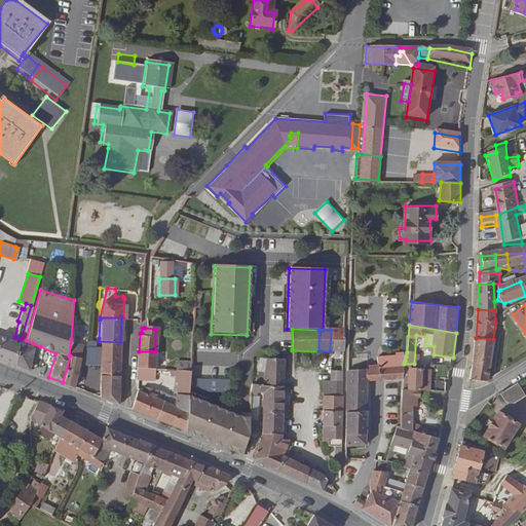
[(333,351),(343,352),(343,331),(331,330),(330,351),(333,351)]
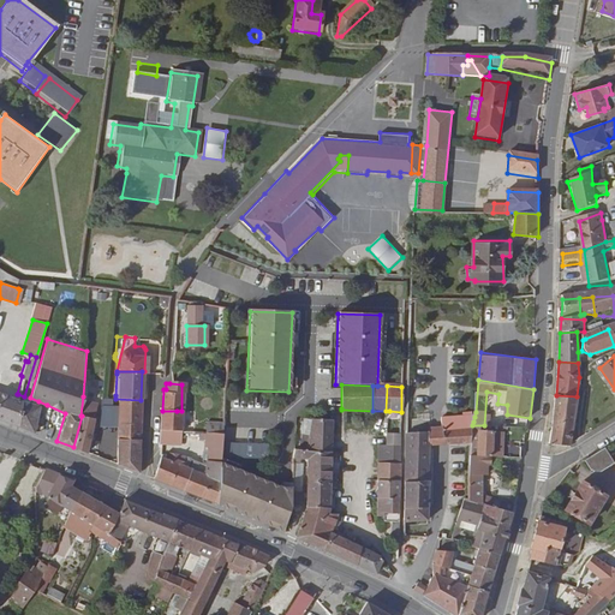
[(0,419),(15,425),(21,400),(17,399),(0,393),(0,419)]
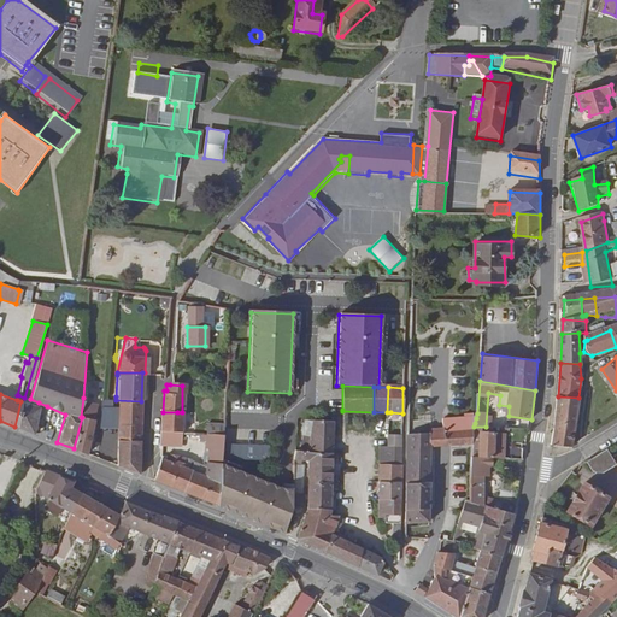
[(558,397),(552,446),(571,446),(579,398),(558,397)]
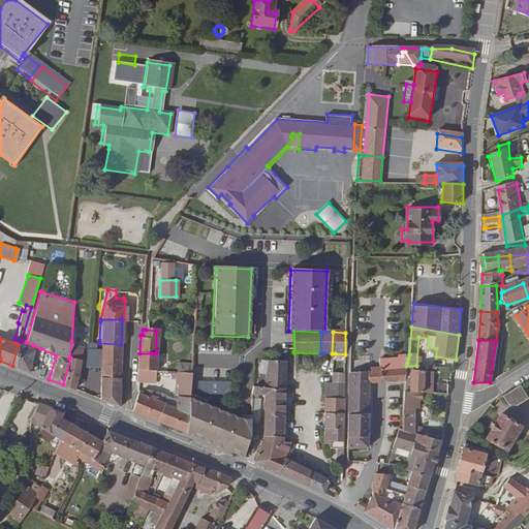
[(75,345),(75,342),(71,341),(69,358),(70,358),(63,384),(74,389),(82,353),(78,352),(79,346),(75,345)]
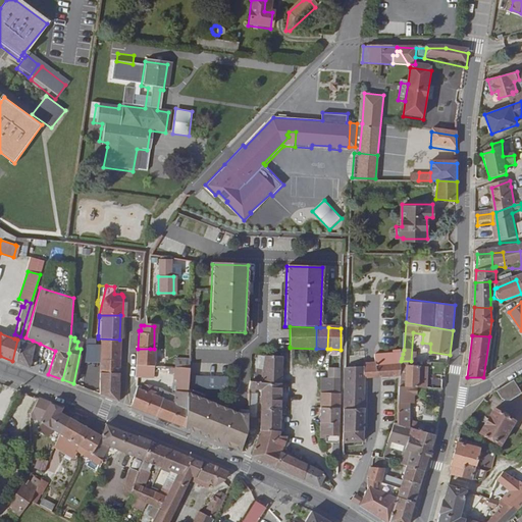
[(119,340),(98,338),(98,359),(118,360),(119,340)]
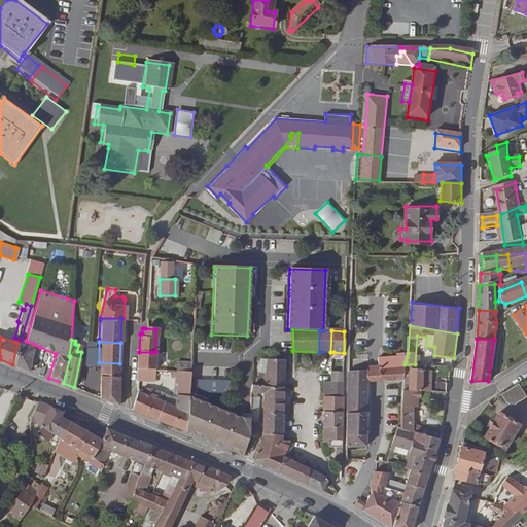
[(30,362),(37,364),(40,347),(33,344),(32,348),(18,343),(12,364),(29,371),(30,362)]
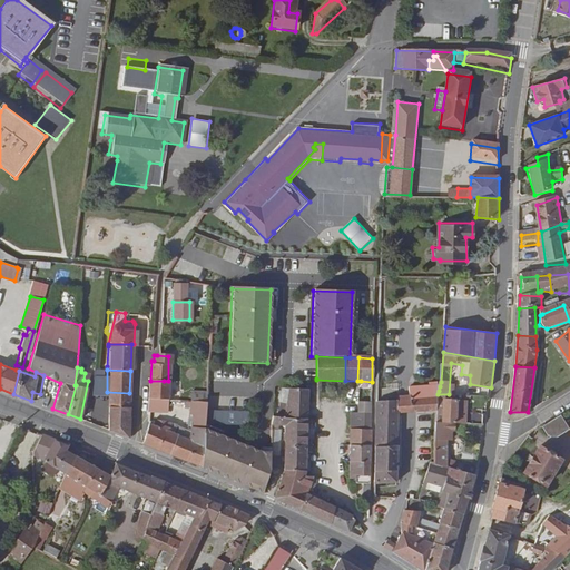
[(91,393),(100,393),(100,375),(91,375),(91,393)]
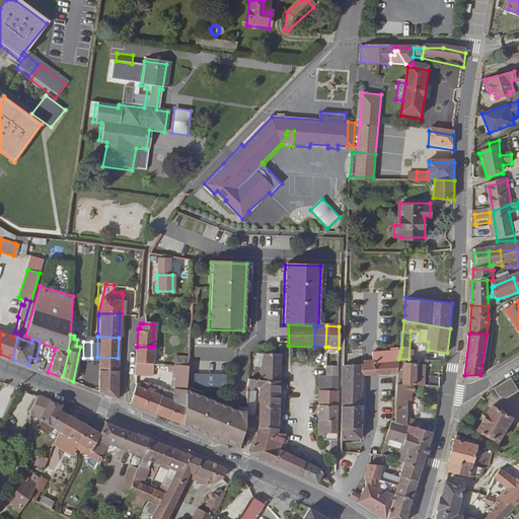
[(150,360),(149,347),(137,347),(135,363),(153,364),(153,365),(158,365),(158,360),(150,360)]
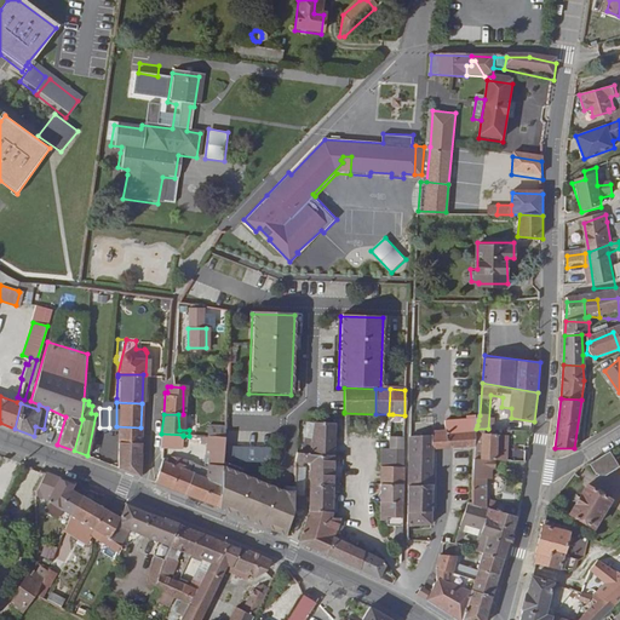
[(465,417),(465,420),(446,419),(446,429),(445,434),(452,434),(452,425),(477,425),(478,420),(474,420),(474,417),(465,417)]
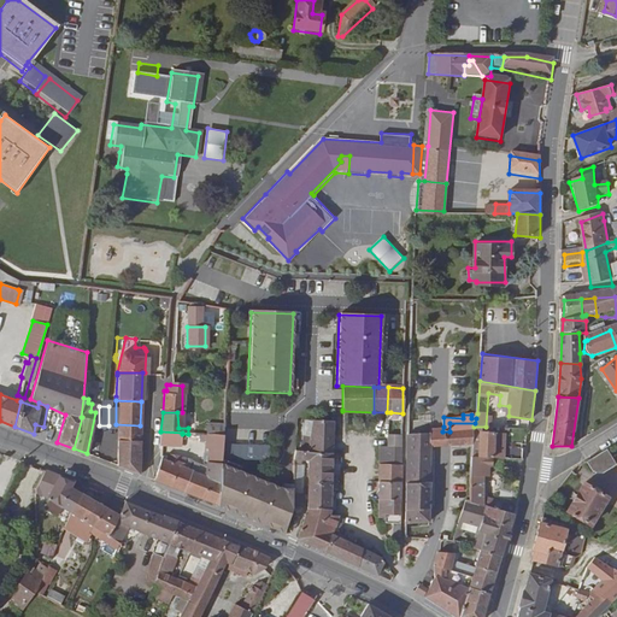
[(428,427),(428,433),(407,434),(405,522),(427,522),(428,444),(441,445),(472,445),(474,427),(475,423),(450,423),(450,432),(442,432),(444,427),(438,427),(428,427)]
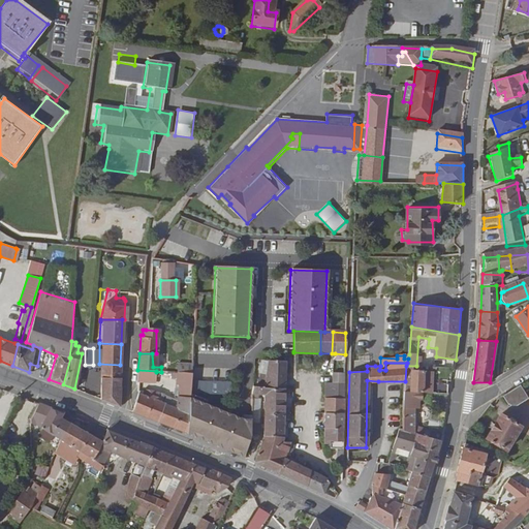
[(99,386),(89,383),(88,394),(119,406),(120,365),(99,364),(99,386)]
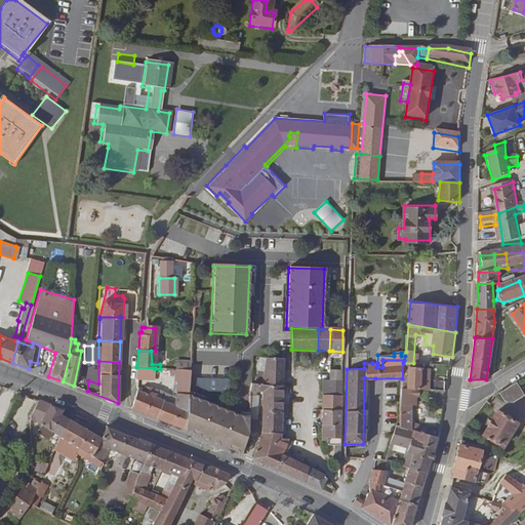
[(282,363),(264,362),(263,387),(281,388),(282,363)]
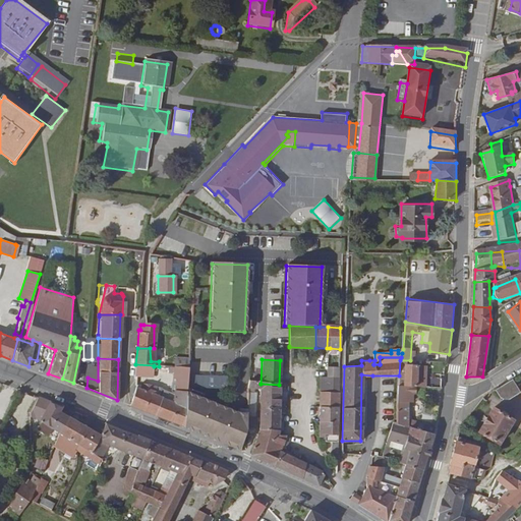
[(427,367),(408,365),(406,388),(412,388),(425,388),(427,367)]
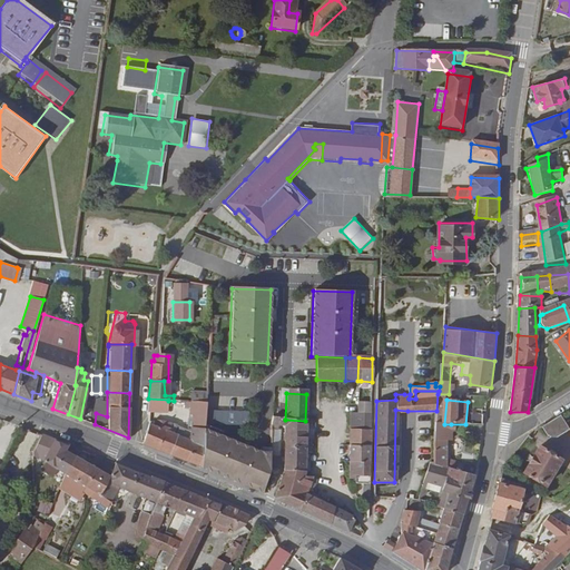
[(187,425),(167,420),(147,418),(145,443),(200,467),(202,444),(203,430),(205,401),(189,401),(184,401),(184,404),(188,404),(187,425)]
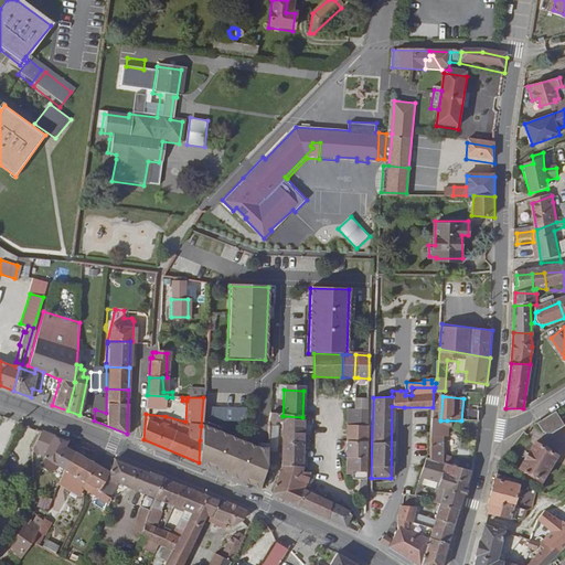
[(366,423),(368,406),(356,405),(351,405),(349,422),(366,423)]
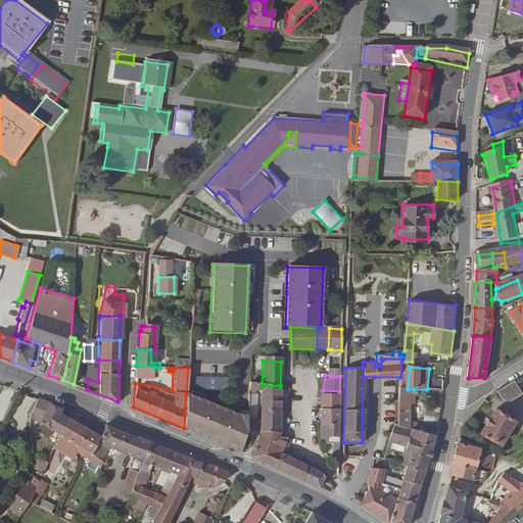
[(514,396),(522,390),(522,385),(518,378),(501,389),(505,395),(510,397),(514,396)]
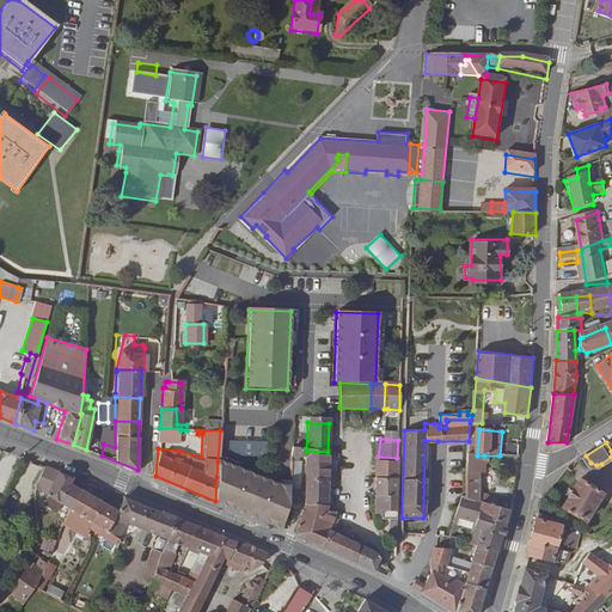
[(306,451),(293,450),(293,459),(306,459),(304,506),(326,510),(328,488),(332,488),(334,477),(328,476),(328,452),(306,451)]
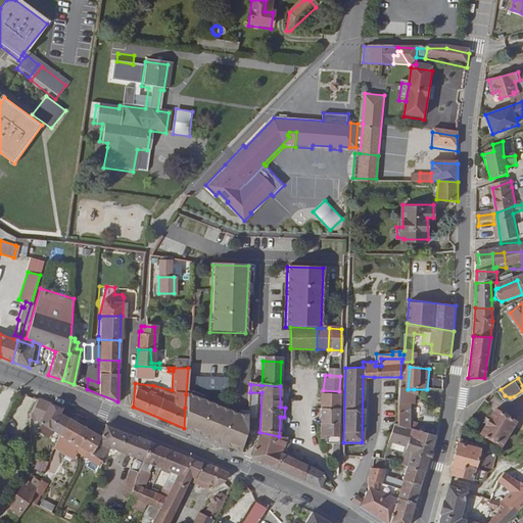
[(414,389),(408,389),(399,388),(396,425),(408,429),(409,427),(412,428),(409,440),(430,446),(435,429),(418,423),(418,425),(413,423),(414,406),(410,406),(410,396),(414,397),(414,389)]
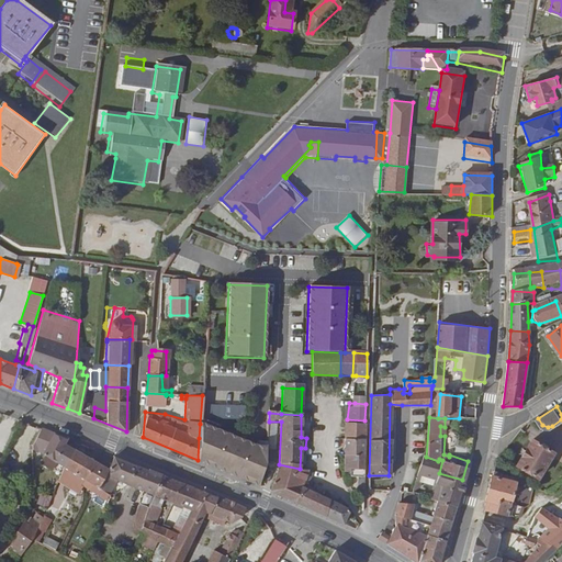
[(22,436),(27,424),(17,419),(12,431),(22,436)]
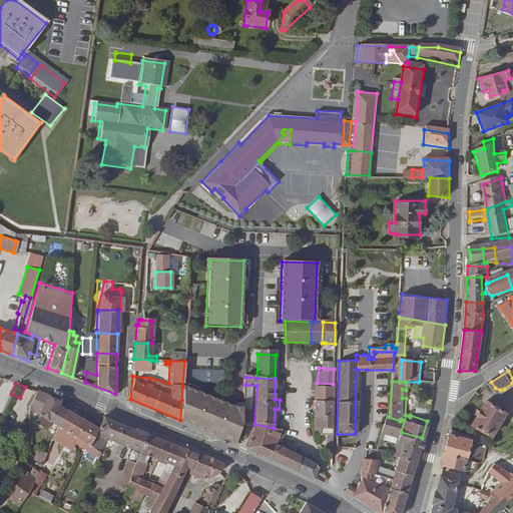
[(315,399),(332,400),(333,384),(317,383),(314,383),(315,399)]
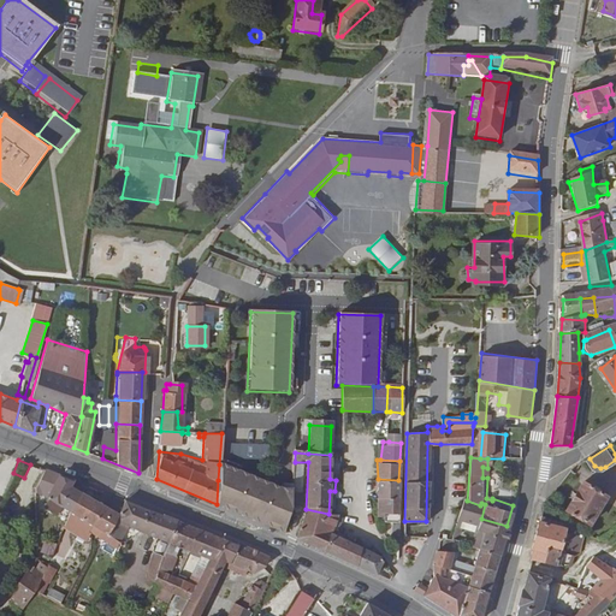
[(283,491),(276,489),(219,465),(218,480),(231,486),(234,481),(244,486),(235,511),(277,529),(284,533),(292,508),(294,492),(286,491),(283,491)]
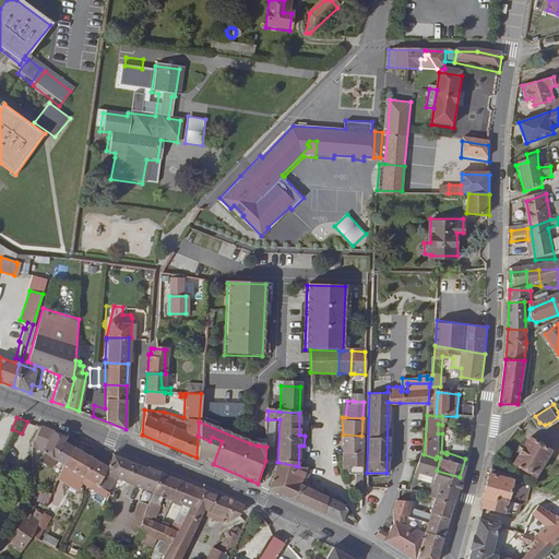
[(39,444),(46,429),(39,427),(31,445),(34,447),(36,442),(39,444)]
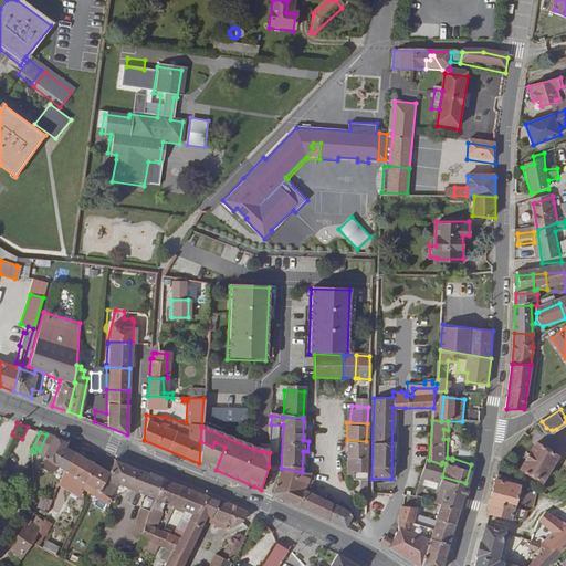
[(76,458),(81,448),(54,438),(45,459),(55,468),(63,472),(65,473),(65,471),(72,456),(76,459),(76,458)]
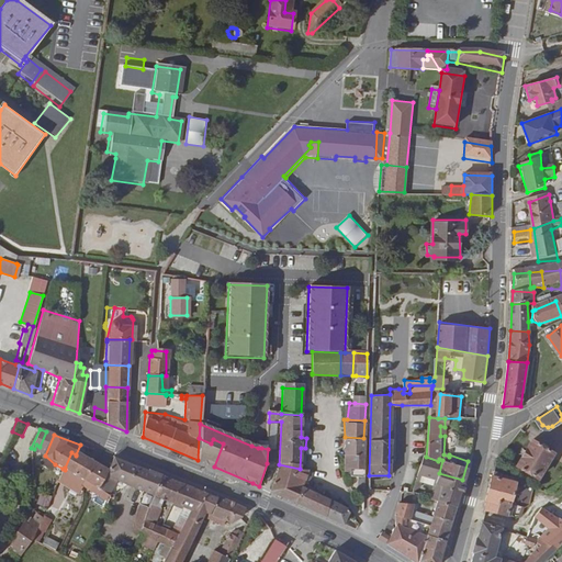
[(345,453),(363,454),(363,438),(345,437),(345,453)]
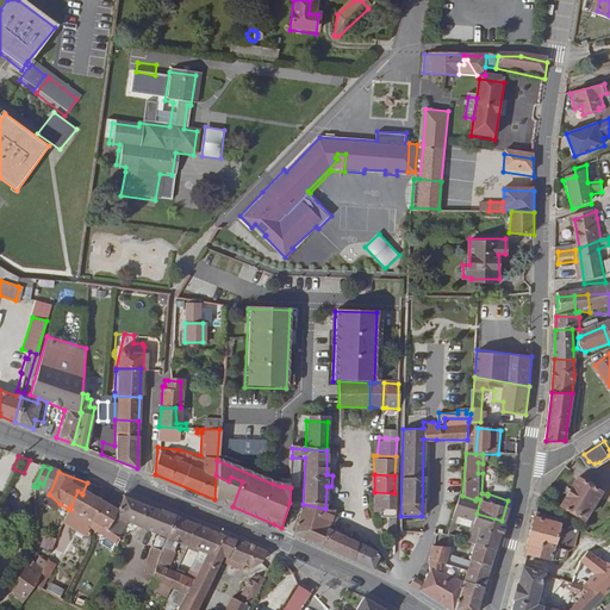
[(231,477),(229,481),(216,475),(215,499),(232,506),(242,481),(231,477)]
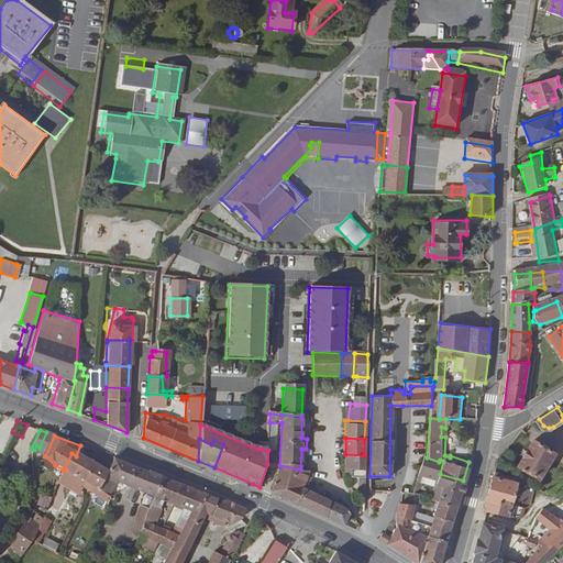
[(520,465),(540,477),(556,451),(536,439),(520,465)]
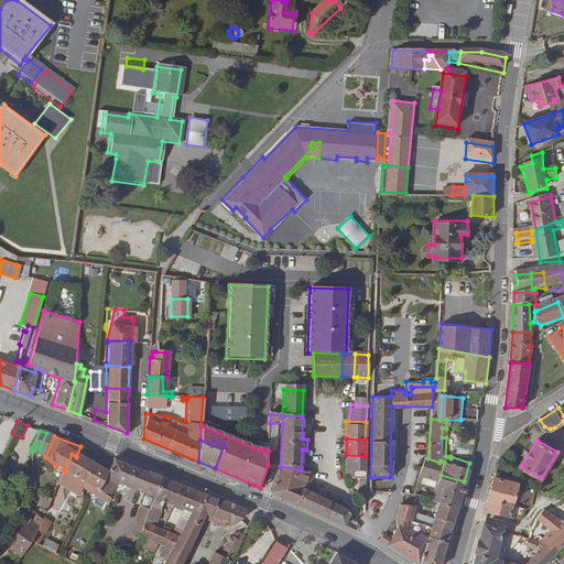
[(73,476),(71,479),(74,480),(76,475),(75,475),(83,459),(76,456),(76,457),(72,454),(65,469),(65,472),(73,476)]
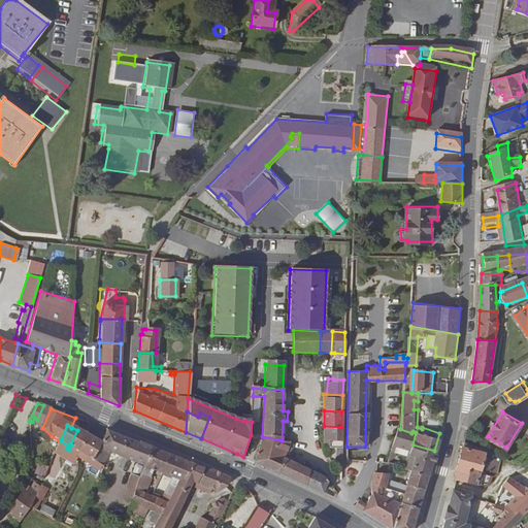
[(335,455),(340,455),(341,427),(324,426),(324,441),(335,441),(335,455)]
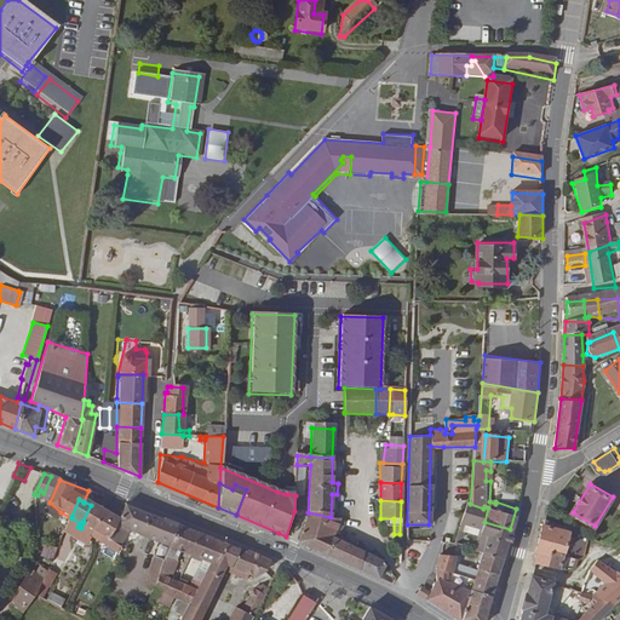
[(468,527),(481,532),(475,550),(477,550),(482,552),(501,560),(510,529),(484,522),(488,507),(484,506),(483,509),(470,504),(455,537),(463,539),(468,527)]
